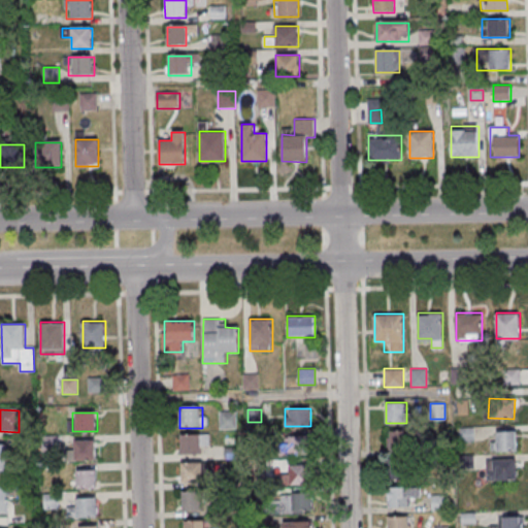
[(236,413),(219,413),(219,429),(236,429),(236,413)]
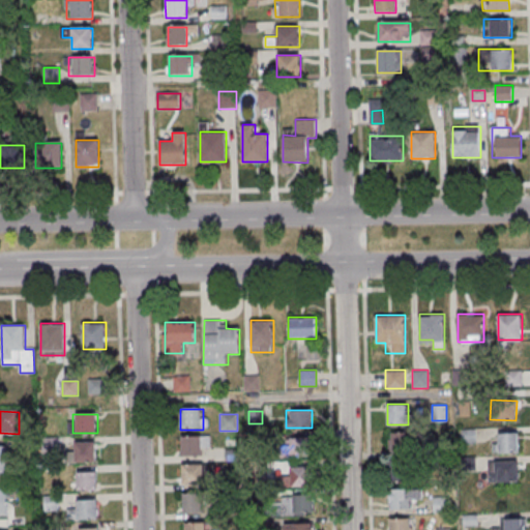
[(389,433),(389,453),(412,453),(412,433),(389,433)]
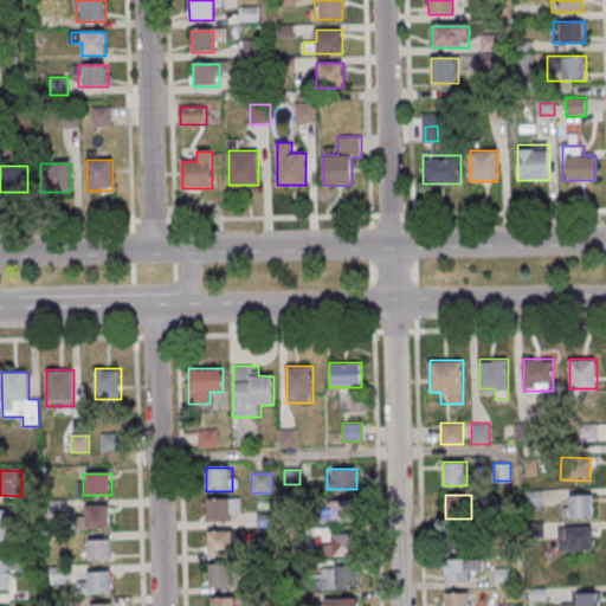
[(593,517),(593,495),(563,495),(563,517),(593,517)]
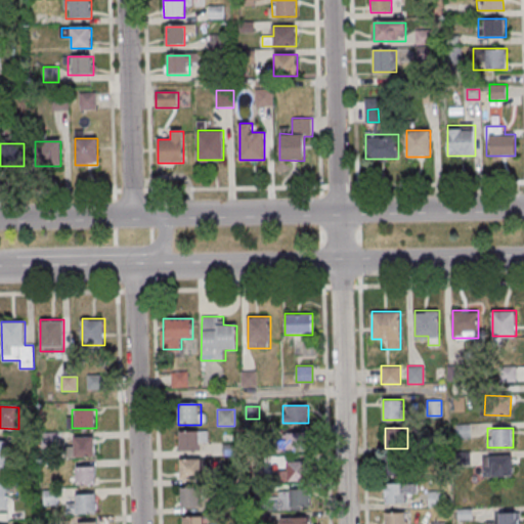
[(179,433),(179,452),(202,452),(202,433),(179,433)]
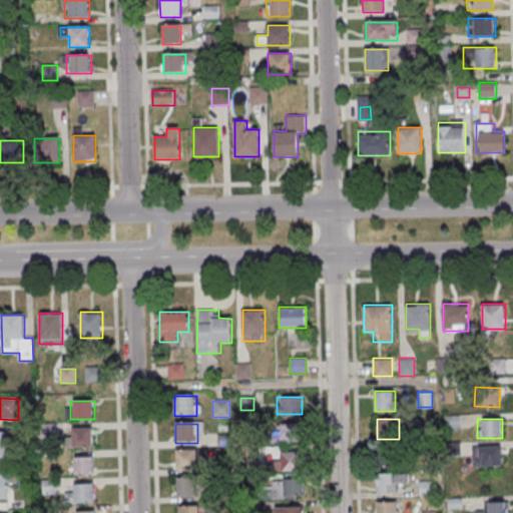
[(273,443),(299,443),(299,425),(273,425),(273,443)]
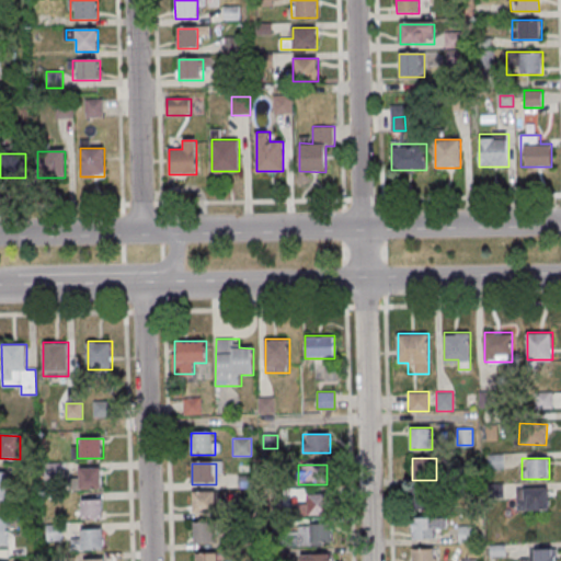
[(77,467),(77,489),(101,489),(101,467),(77,467)]
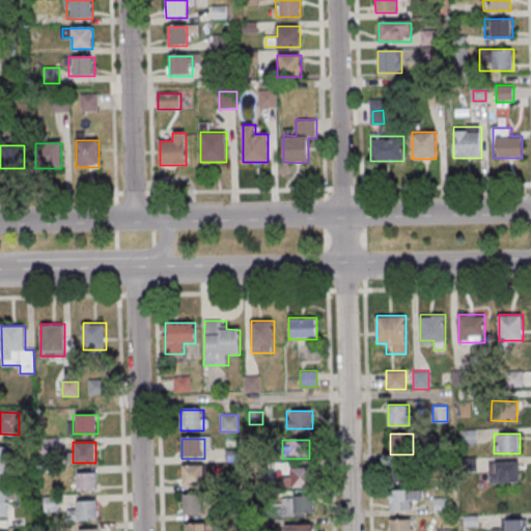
[(490,462),(490,482),(519,482),(519,462),(490,462)]
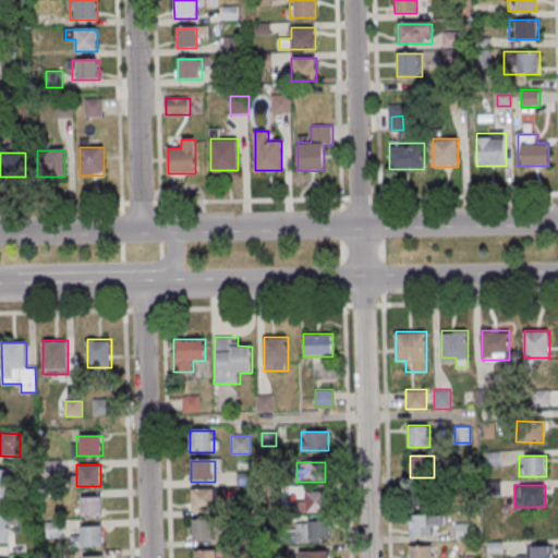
[(433,509),(433,487),(413,487),(413,509),(433,509)]
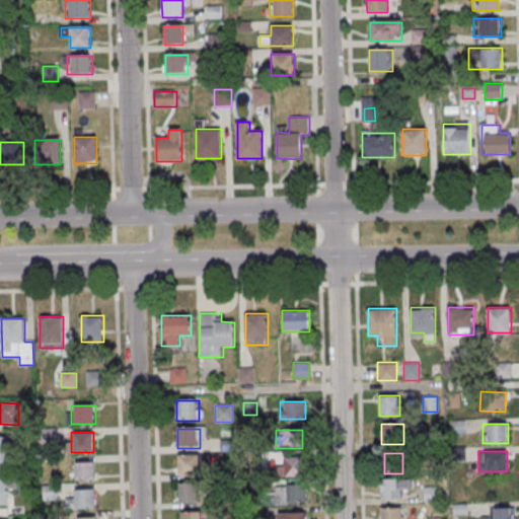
[(208,456),(178,455),(178,475),(207,475),(208,456)]
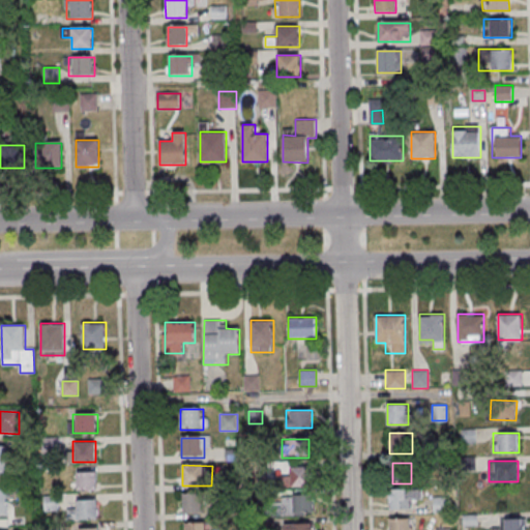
[(289,488),(311,488),(311,467),(289,467),(289,488)]
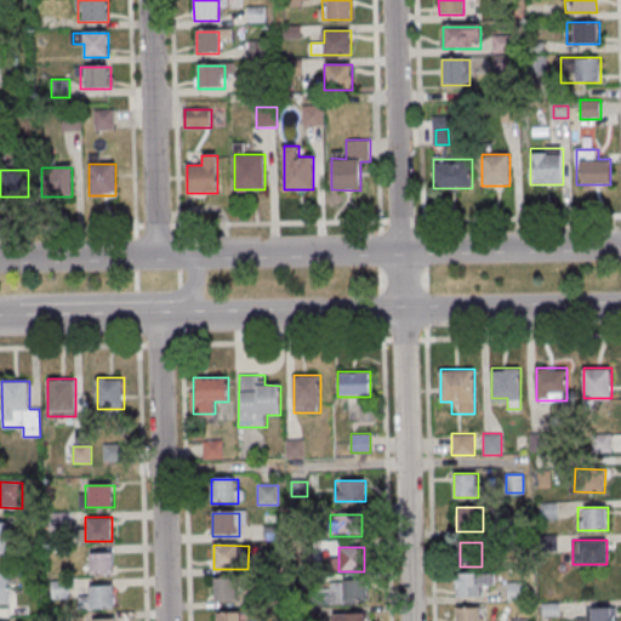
[(115,574),(115,552),(90,552),(90,574),(115,574)]
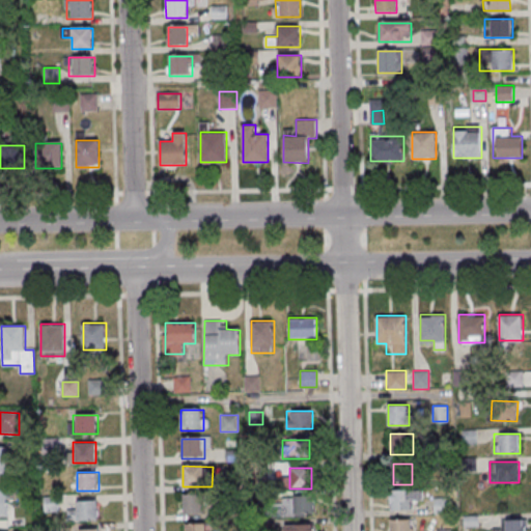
[(8,491),(0,490),(0,516),(8,518),(8,491)]
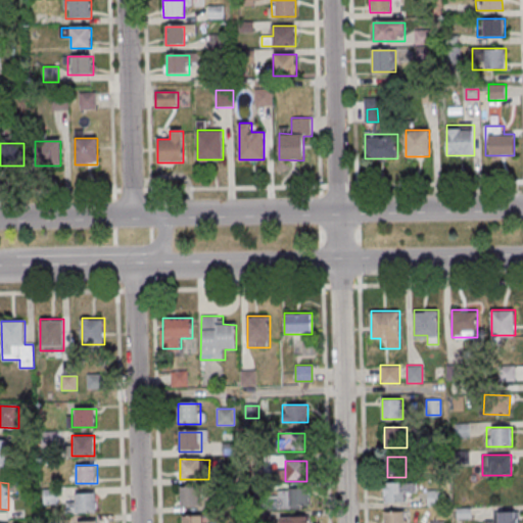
[(384,504),(406,504),(406,492),(416,492),(416,483),(384,483),(384,504)]
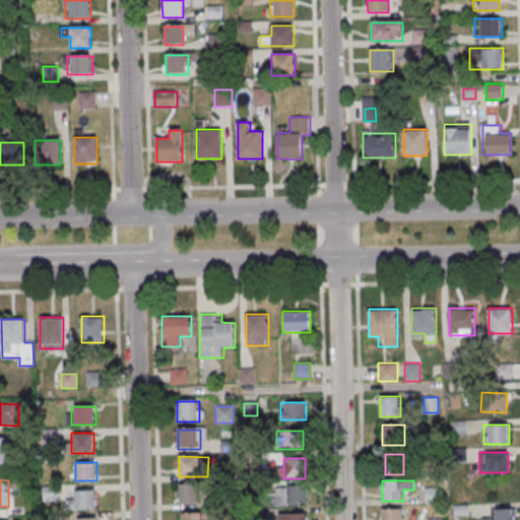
[(199,484),(179,484),(179,505),(199,505),(199,484)]
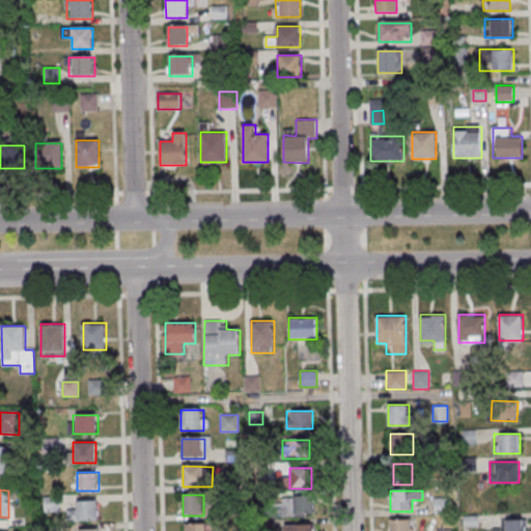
[(313,496),(287,496),(287,516),(313,516),(313,496)]
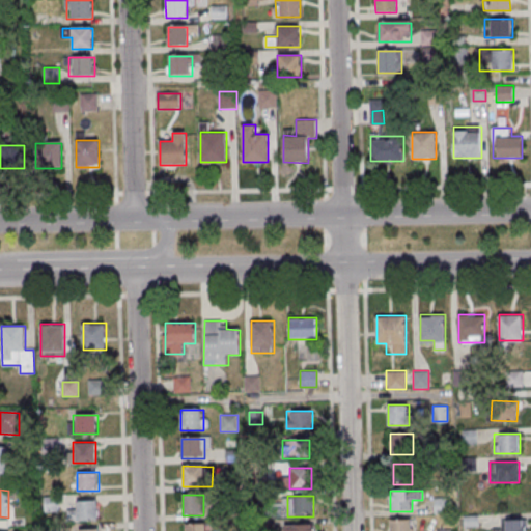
[(434,499),(434,514),(448,514),(448,499),(434,499)]
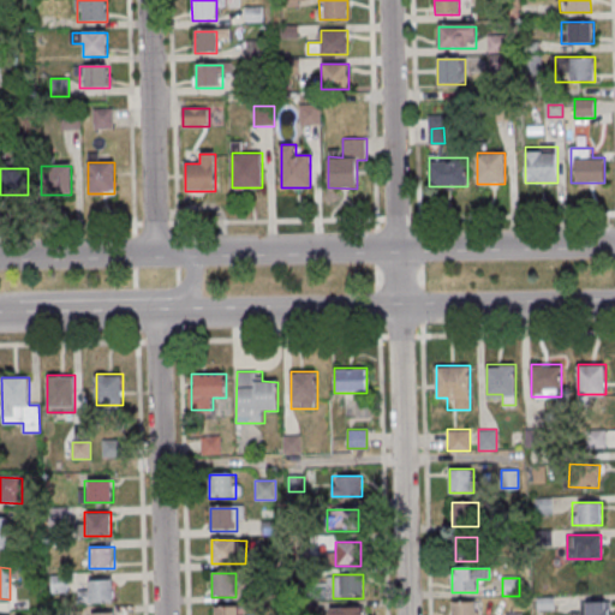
[(114,602),(114,579),(88,579),(88,592),(81,592),(81,602),(114,602)]
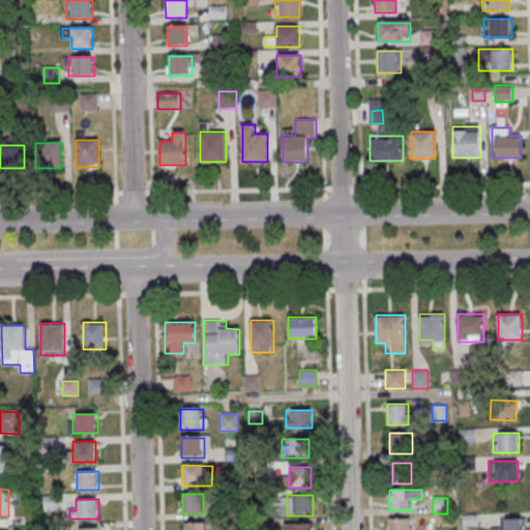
[(525,529),(525,518),(503,518),(503,529),(493,529),(525,529)]
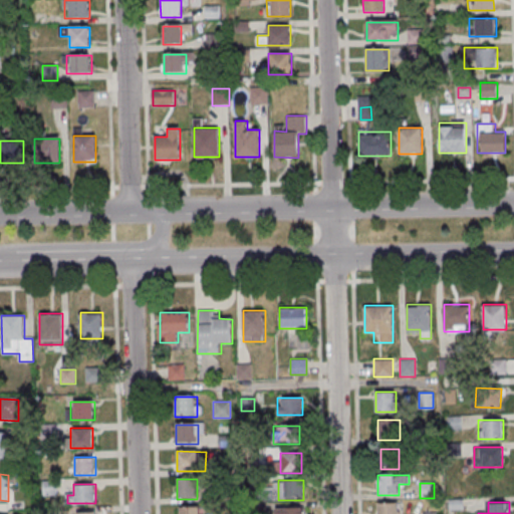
[(398,513),(398,503),(377,503),(376,513),(398,513)]
